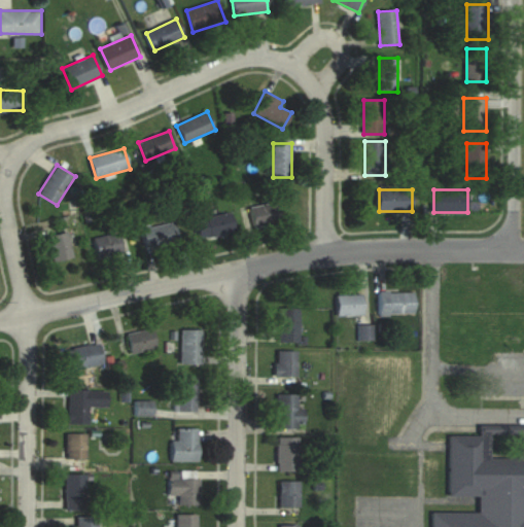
[(280,222),(277,202),(251,206),(253,226),(280,222)]
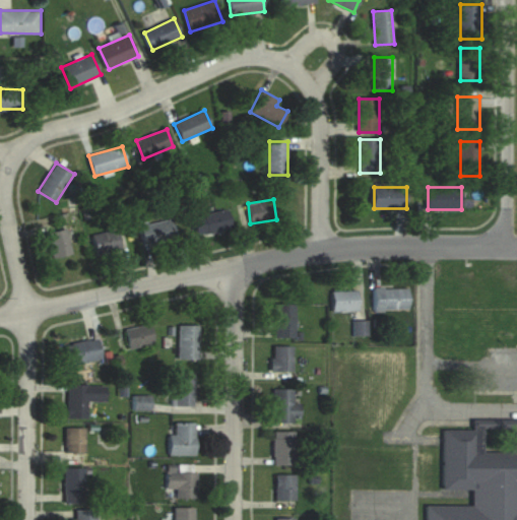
[(193,216),(197,236),(232,229),(228,209),(193,216)]
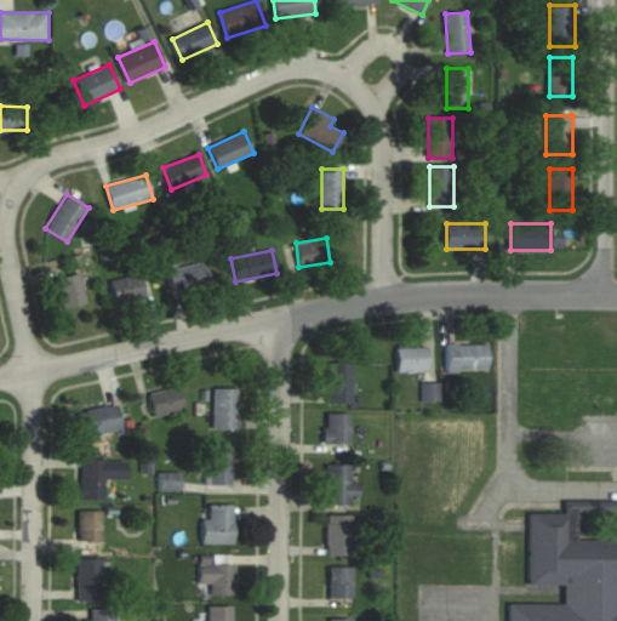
[(167,267),(172,292),(212,285),(207,260),(167,267)]
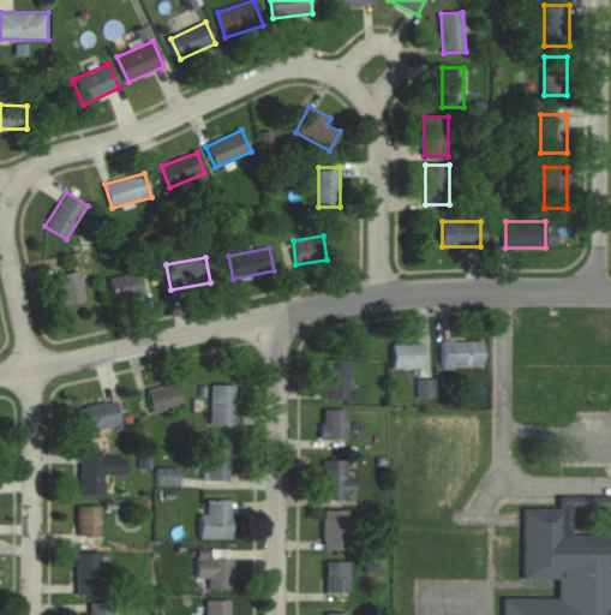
[(88,300),(82,270),(58,275),(64,305),(88,300)]
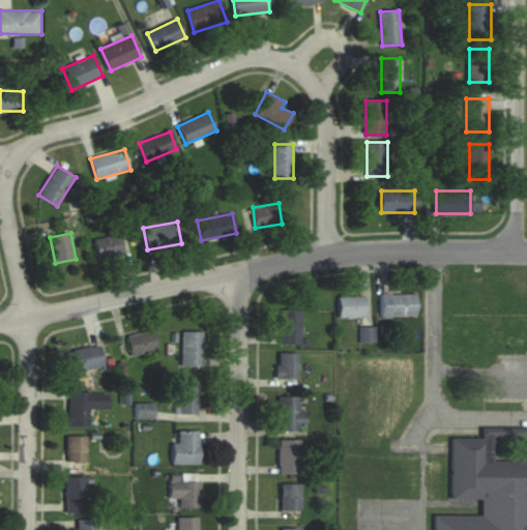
[(95,239),(100,260),(125,254),(120,233),(95,239)]
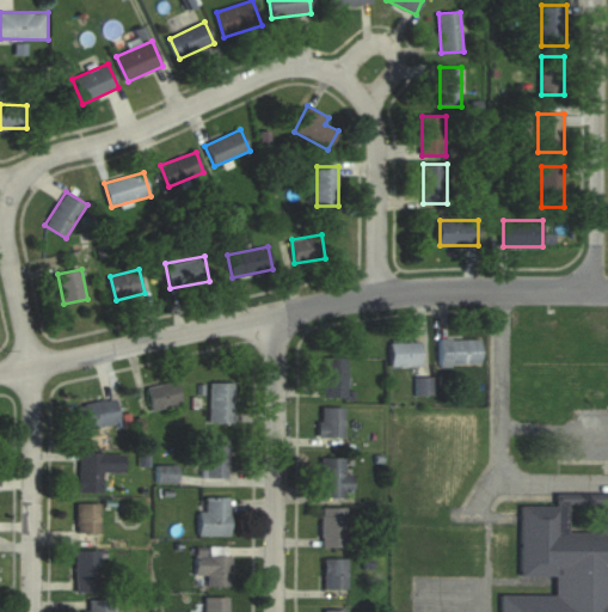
[(483,365),(481,338),(441,338),(442,366),(483,365)]
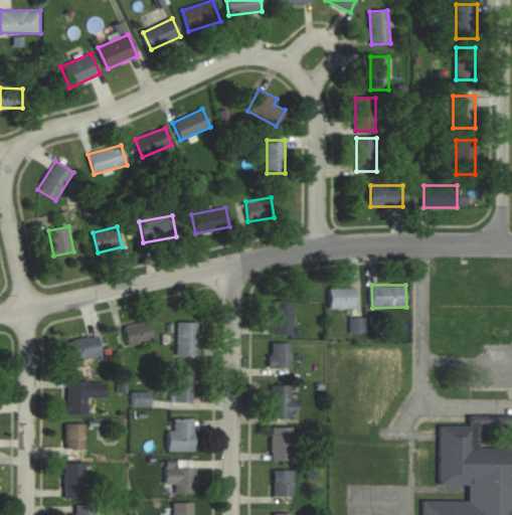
[(331,287),(331,308),(355,308),(355,287),(331,287)]
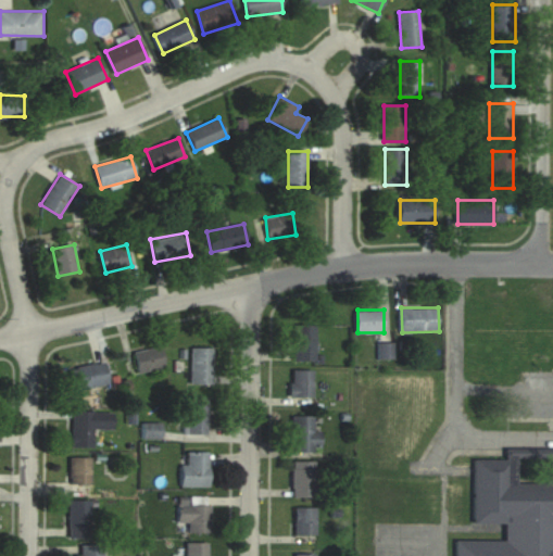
[(317,363),(317,325),(297,325),(297,363),(317,363)]
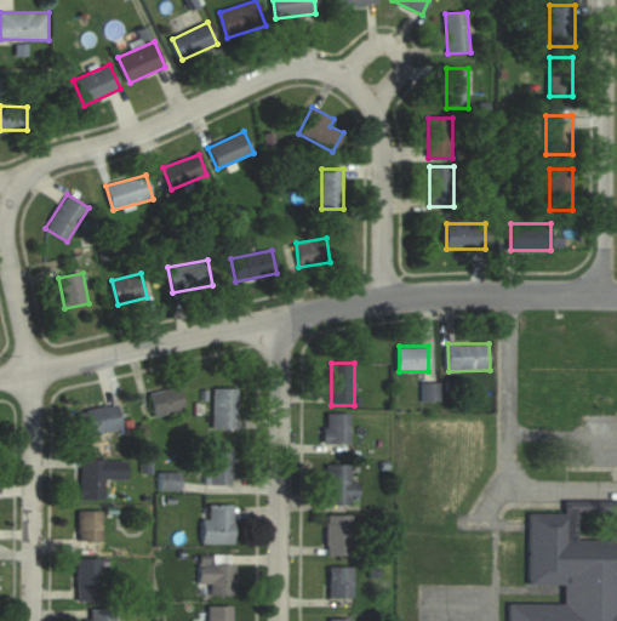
[(155,416),(184,411),(181,387),(152,392),(155,416)]
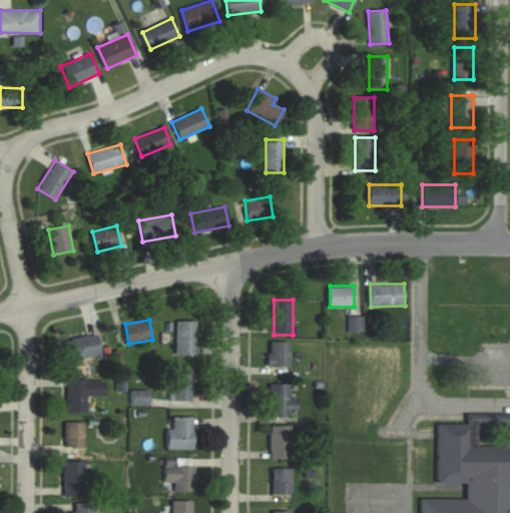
[(197,321),(177,321),(177,355),(197,355),(197,321)]
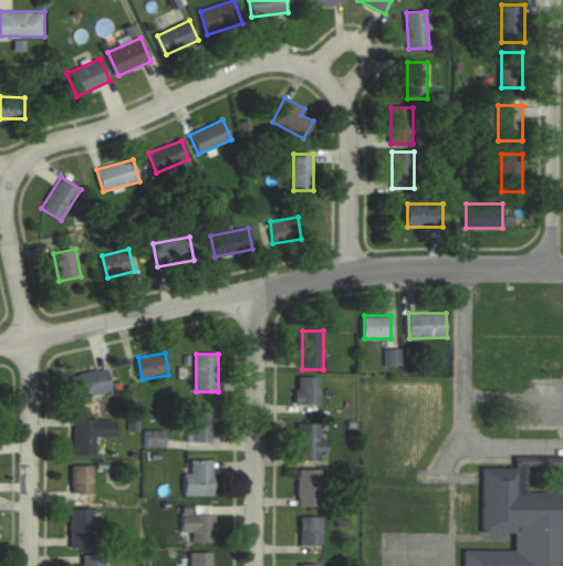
[(113,390),(107,367),(72,376),(77,399),(113,390)]
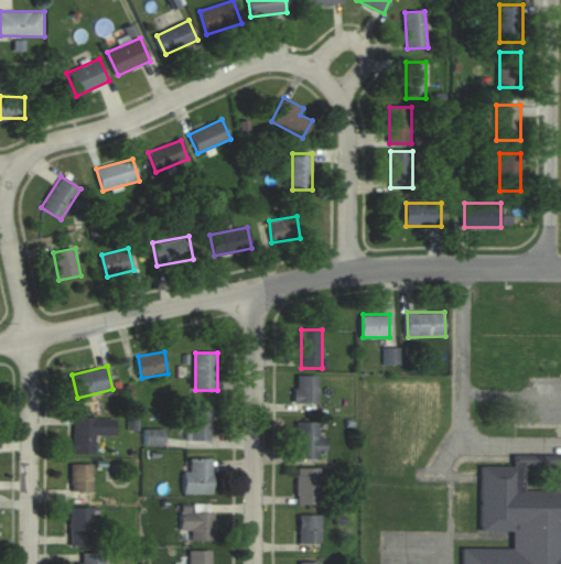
[(297,402),(319,402),(319,376),(297,376),(297,402)]
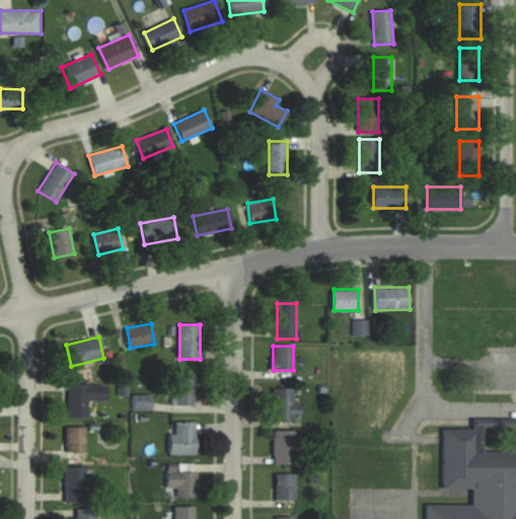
[(196,405),(196,372),(175,372),(175,405),(196,405)]
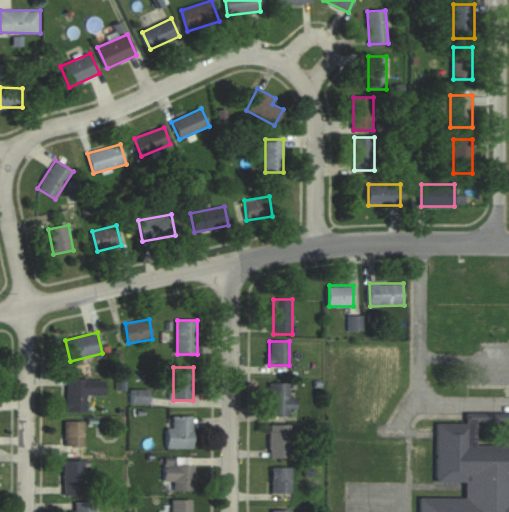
[(88,395),(106,395),(106,379),(68,379),(68,412),(88,412),(88,395)]
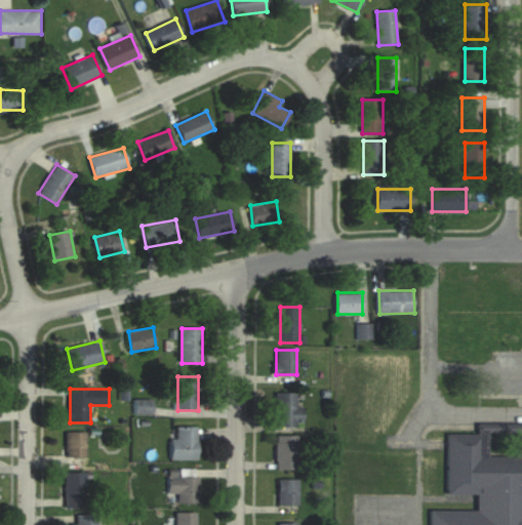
[(278,428),(304,428),(304,406),(297,406),(297,393),(278,393),(278,428)]
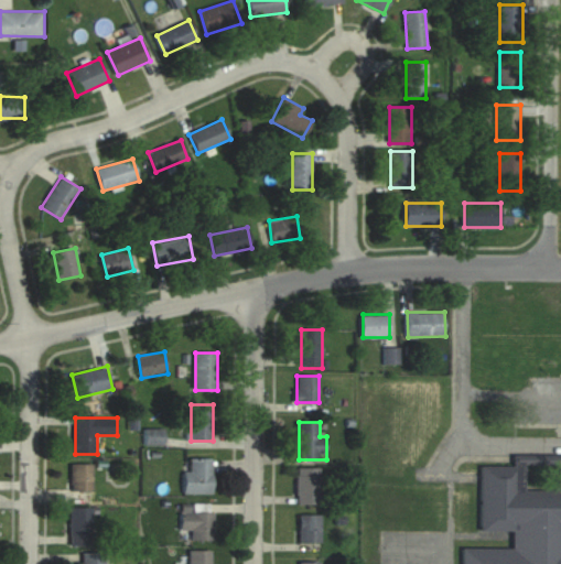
[(185,470),(185,494),(214,494),(214,457),(191,457),(191,470),(185,470)]
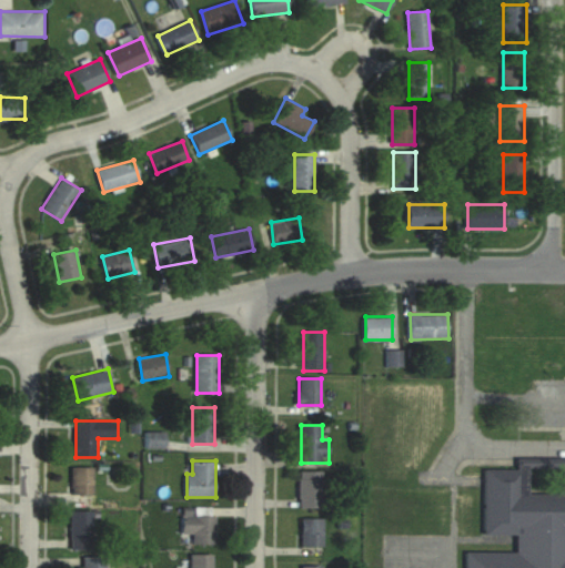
[(564,495),(530,494),(531,466),(521,465),(521,470),(486,469),(485,535),(518,536),(518,553),(468,551),(467,567),(564,567),(564,495)]
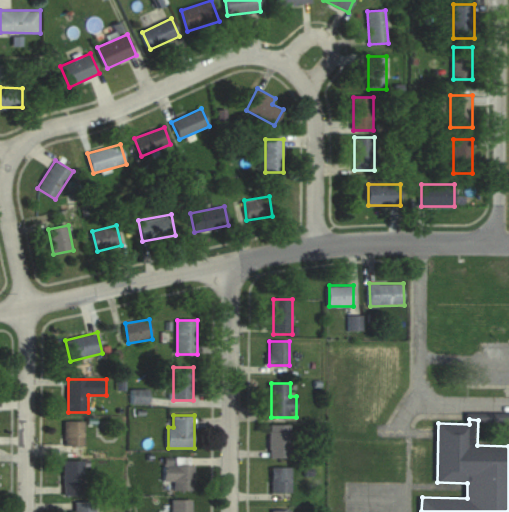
[(85,446),(85,421),(66,421),(66,446),(85,446)]
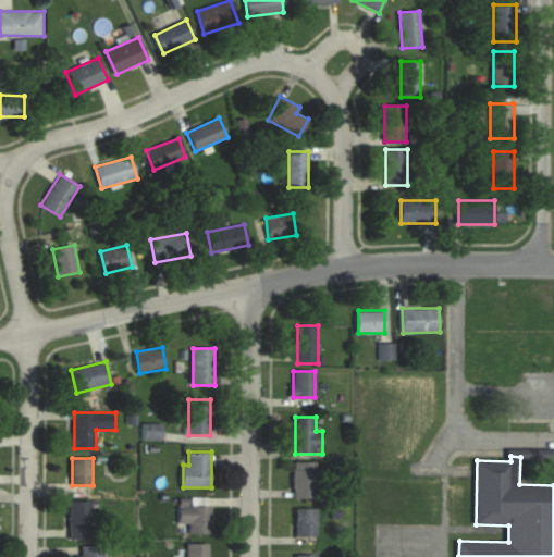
[(318,499),(318,462),(295,462),(295,499),(318,499)]
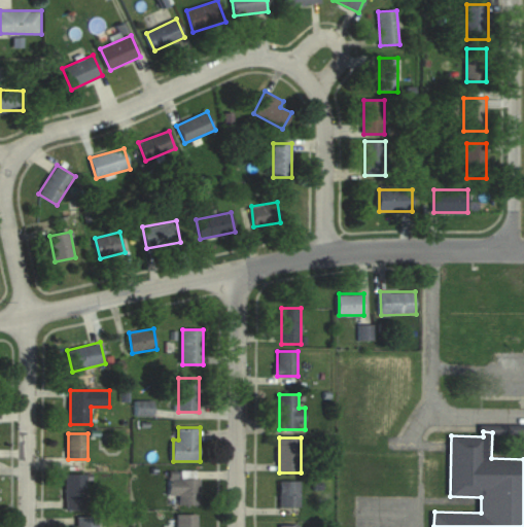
[(200,504),(200,472),(171,472),(171,504),(200,504)]
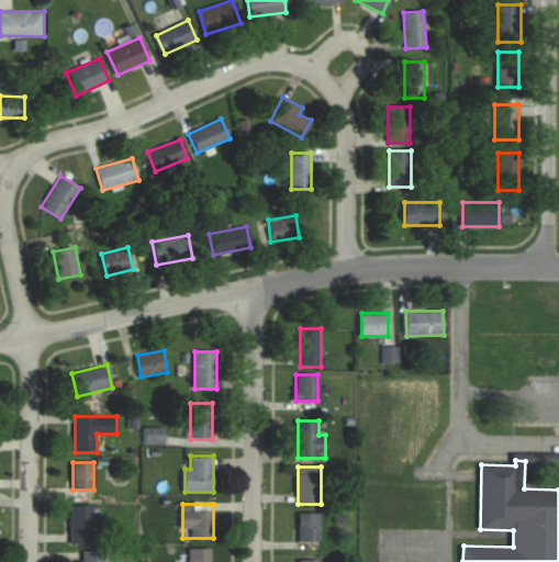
[(92,506),(71,506),(71,543),(92,543),(92,506)]
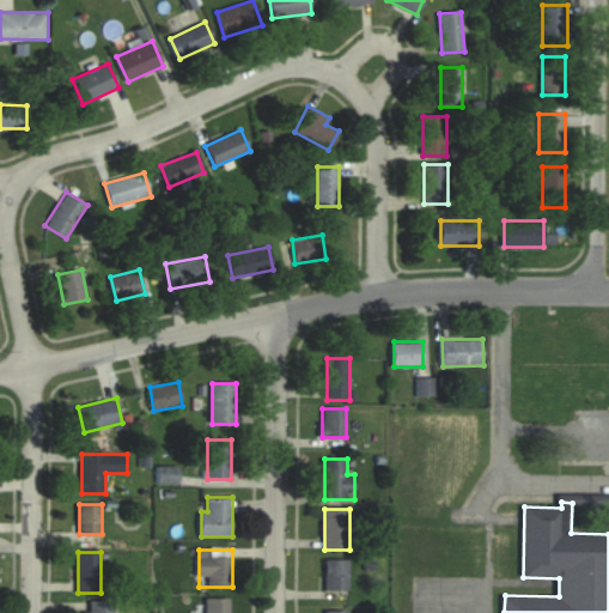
[(351,589),(351,559),(327,559),(327,589),(351,589)]
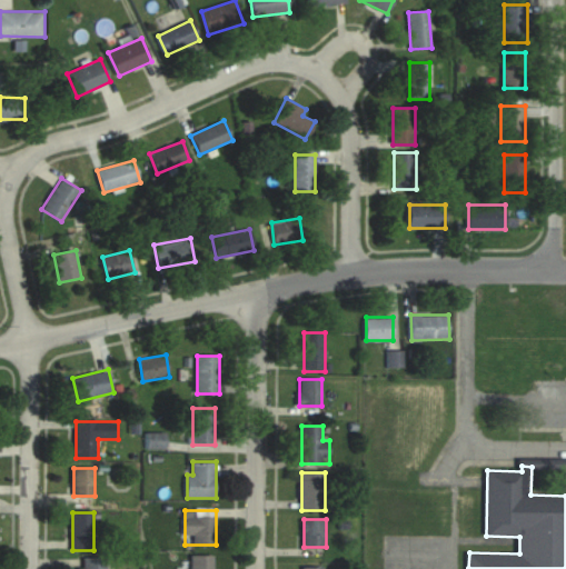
[(189,568),(214,568),(215,555),(189,555),(189,568)]
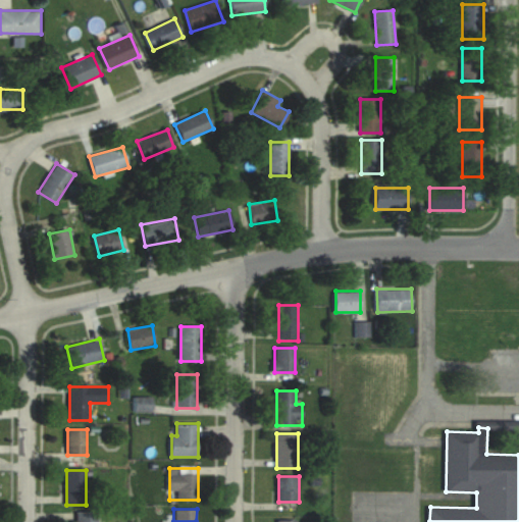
[(98,521),(98,512),(78,512),(76,521),(98,521)]
